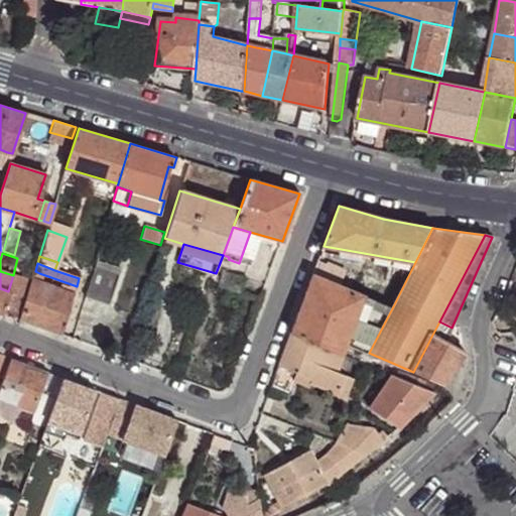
[(316,263),(312,275),(340,285),(345,271),(330,265),(326,266),(316,263)]
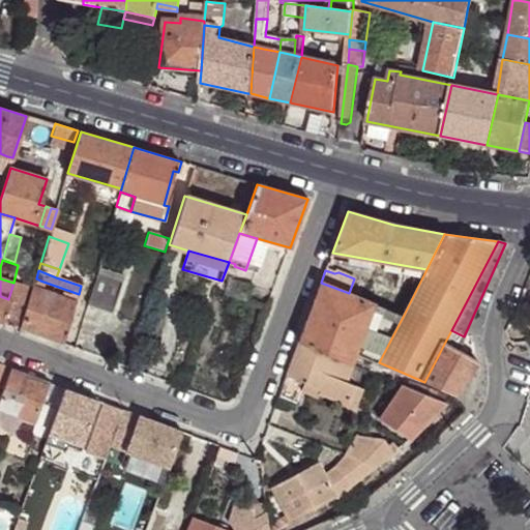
[(88,306),(112,314),(121,285),(98,276),(88,306)]
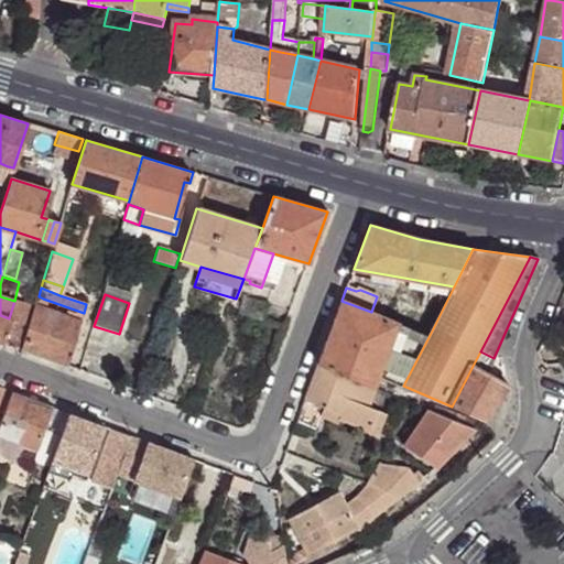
[(438,303),(445,304),(449,295),(441,294),(438,303)]
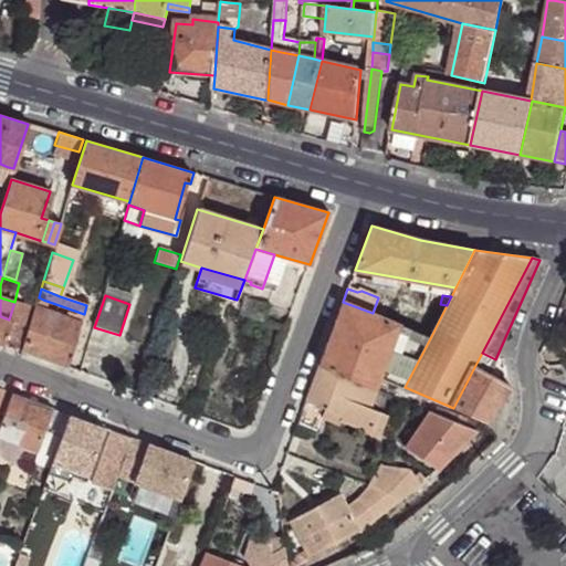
[(384,313),(391,316),(398,301),(387,296),(380,311),(384,313)]
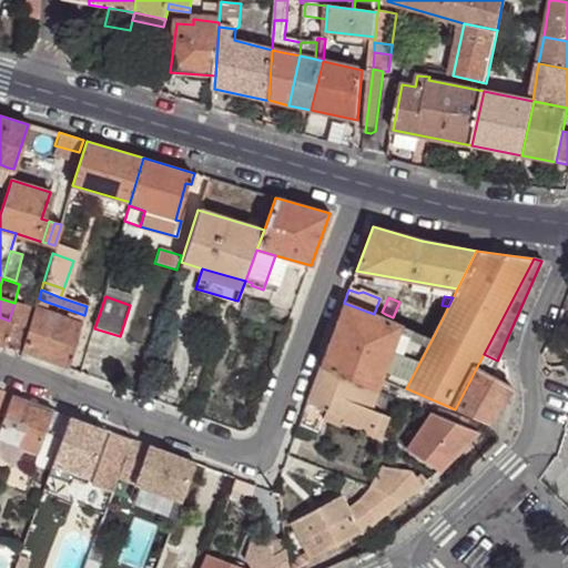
[(29,308),(14,303),(9,321),(11,322),(23,326),(29,308)]
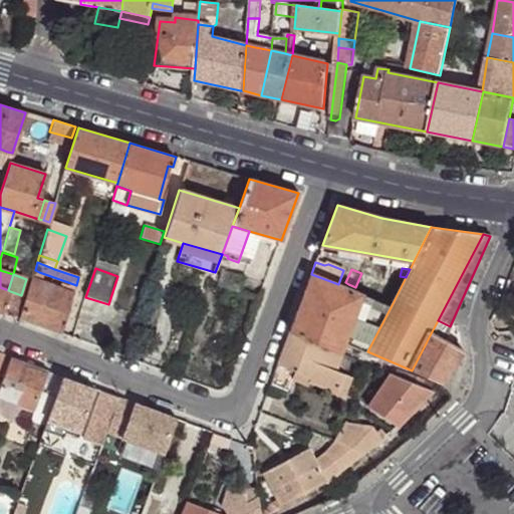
[(311,274),(290,330),(342,351),(346,341),(363,294),(354,290),(347,288),(338,284),(311,274)]
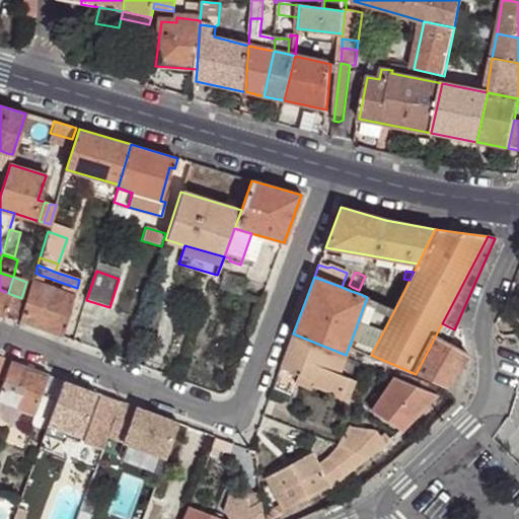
[(36,283),(32,282),(20,322),(62,338),(75,297),(36,283)]
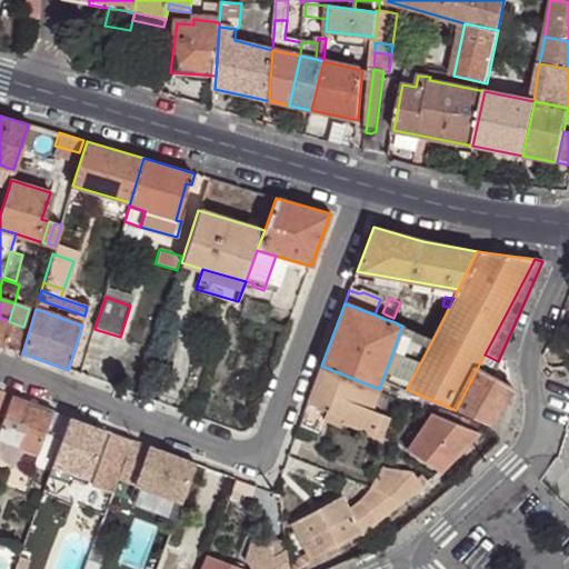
[(0,345),(5,347),(11,322),(9,321),(0,318),(0,345)]
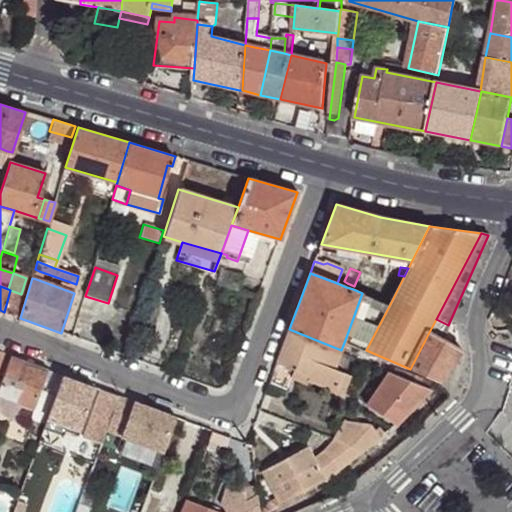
[(4,312),(15,317),(21,294),(10,290),(4,312)]
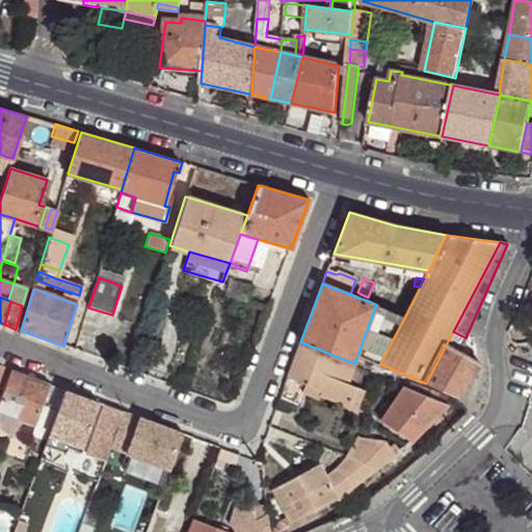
[(405,316),(376,304),(358,353),(380,364),(405,316)]
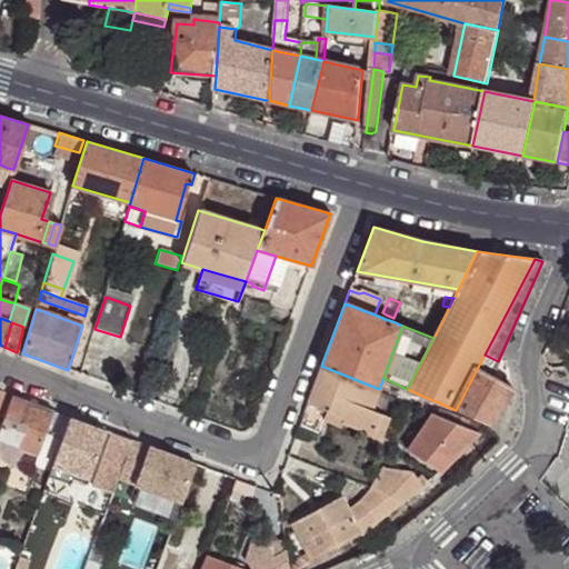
[(548,368),(555,368),(562,355),(568,345),(563,342),(548,368)]
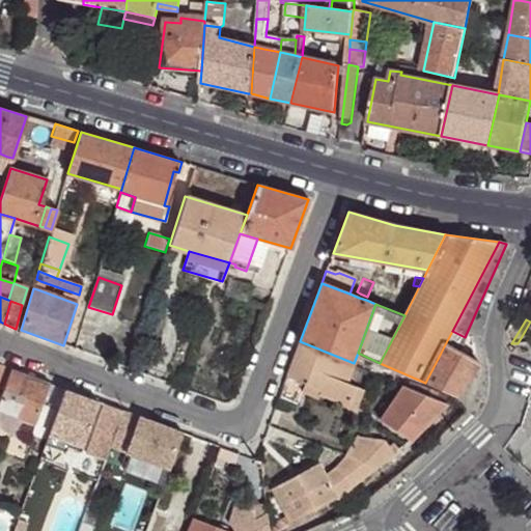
[(526,340),(530,343),(530,334),(525,331),(518,343),(526,340)]
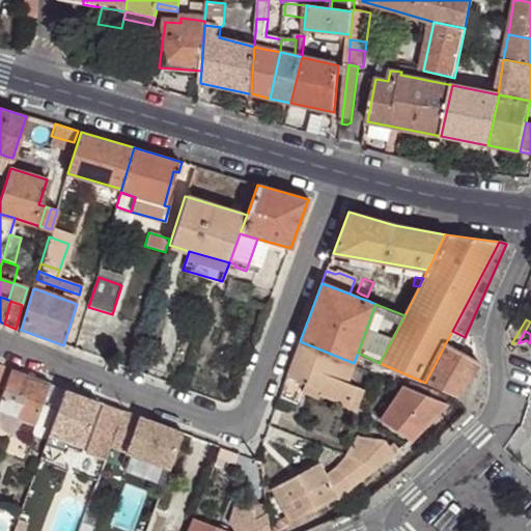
[(300,341),(287,376),(306,385),(312,371),(345,384),(347,381),(354,363),(300,341)]
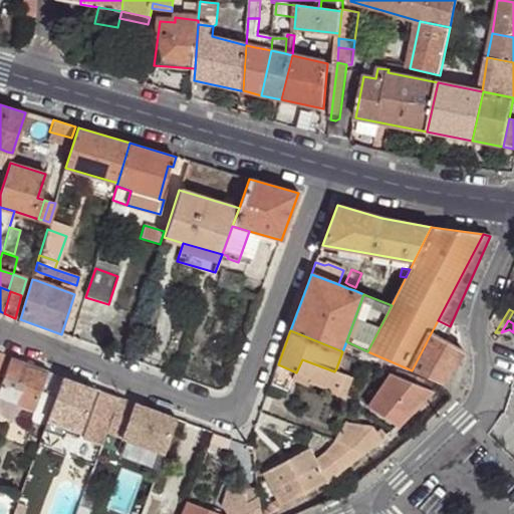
[(454,346),(430,335),(426,343),(449,354),(454,346)]
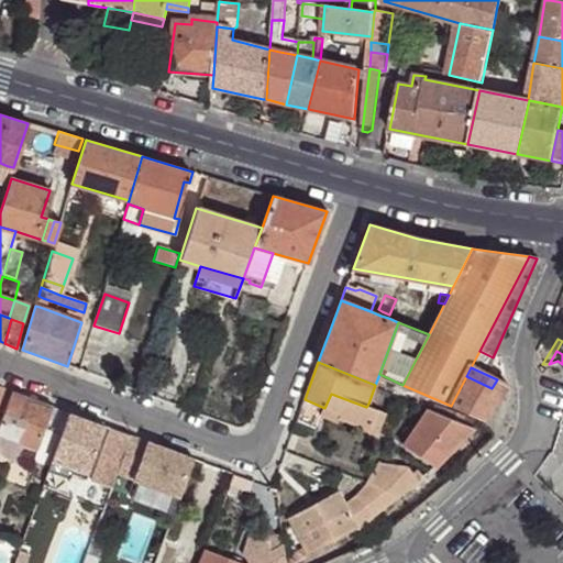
[(466,376),(451,406),(483,420),(508,385),(497,379),(492,388),(466,376)]
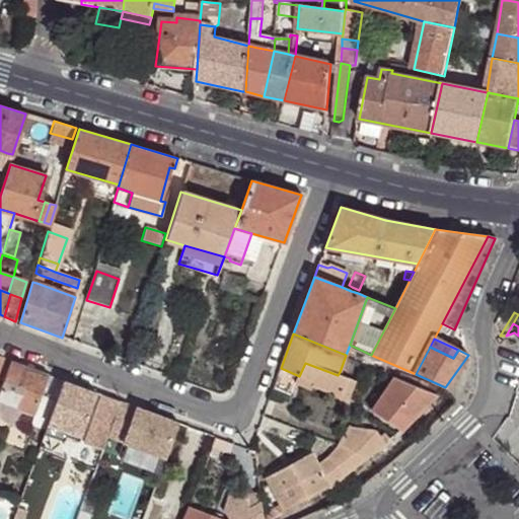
[(12,363),(0,396),(0,401),(22,410),(34,414),(35,414),(43,395),(50,377),(12,363)]
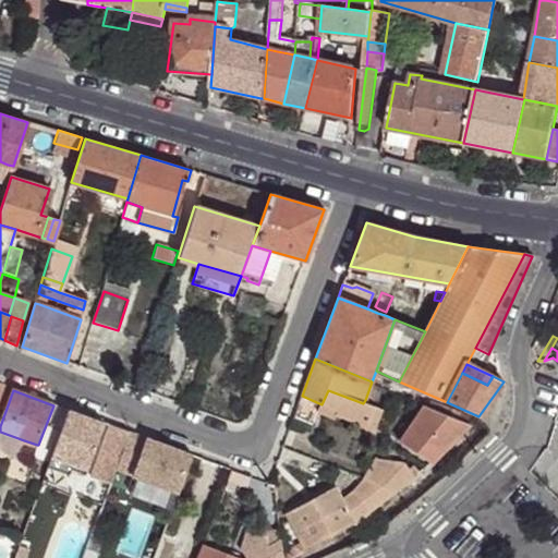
[(384,408),(365,400),(363,403),(328,390),(322,404),(322,407),(376,427),(384,408)]
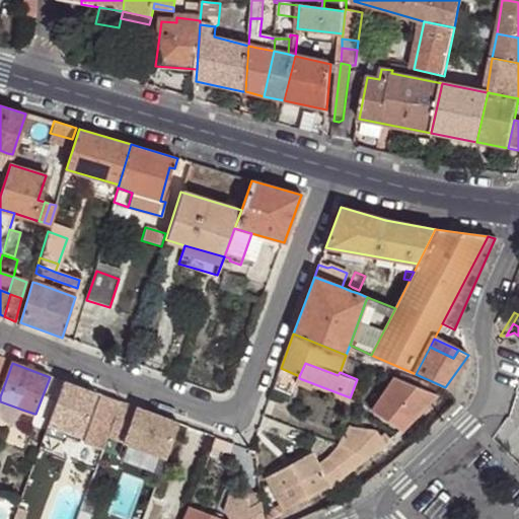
[(400,372),(398,377),(438,395),(442,390),(400,372)]
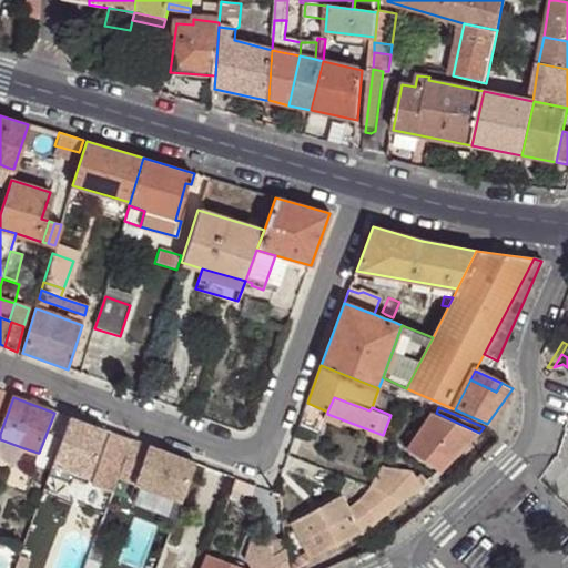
[(436,413),(434,413),(407,449),(439,472),(449,463),(479,433),(436,413)]
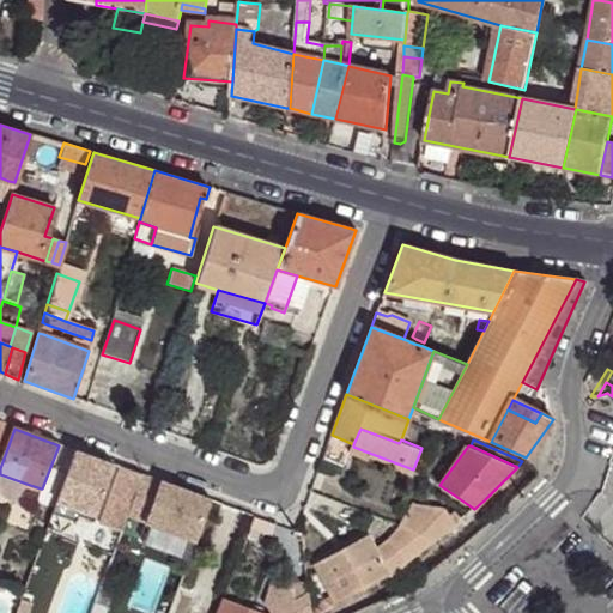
[(68,475),(60,497),(98,510),(114,466),(76,451),(68,475)]
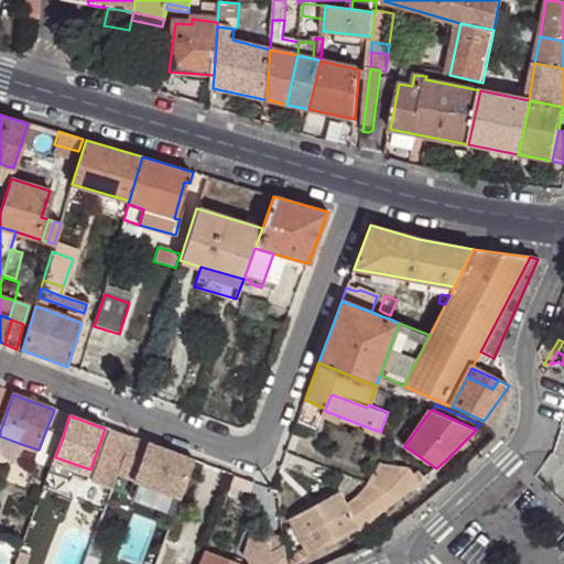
[(33,462),(51,468),(55,457),(63,437),(46,430),(39,449),(38,449),(33,462)]
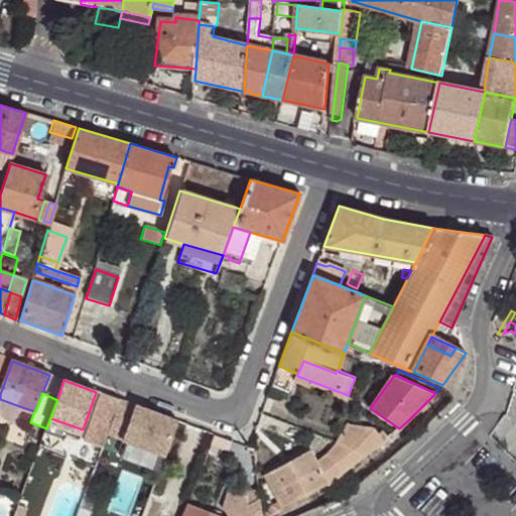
[(102,448),(120,401),(101,394),(84,442),(102,448)]
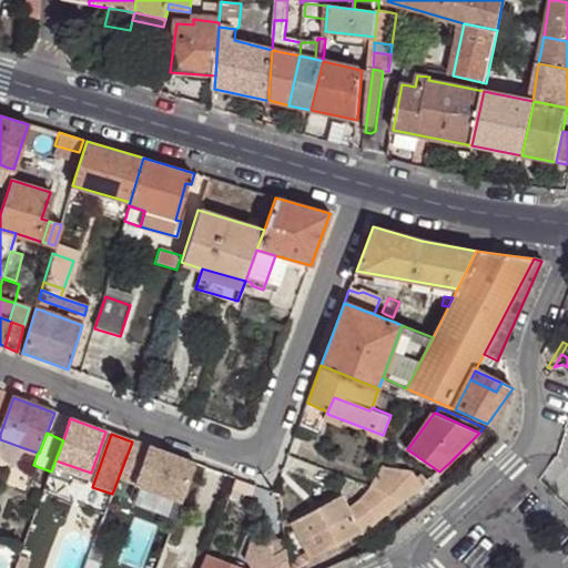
[(0,439),(0,458),(19,465),(24,448),(0,439)]
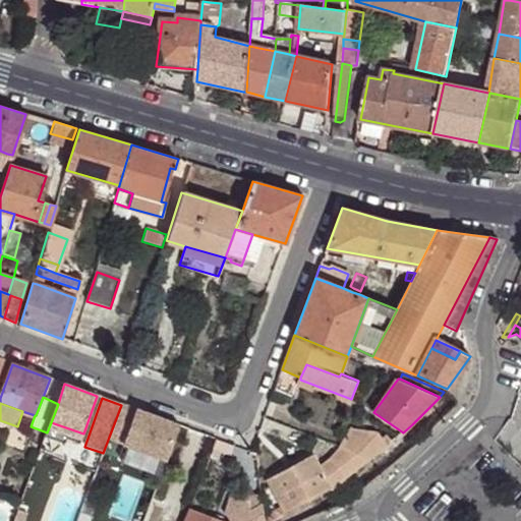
[(47,432),(46,437),(65,443),(66,439),(79,443),(83,433),(51,422),(47,432)]
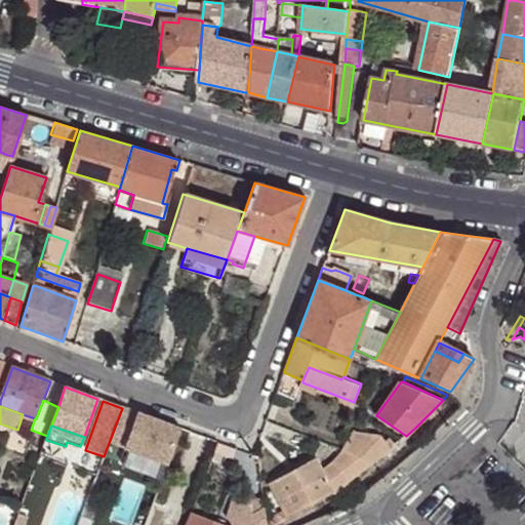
[(357,432),(345,451),(374,462),(392,448),(387,442),(380,436),(373,442),(357,432)]
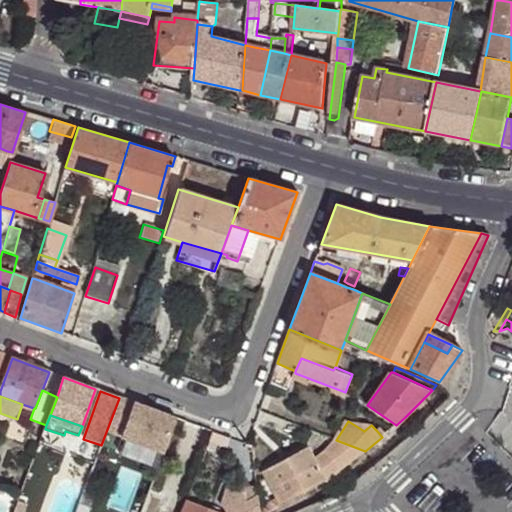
[(26,452),(34,455),(39,443),(30,440),(26,452)]
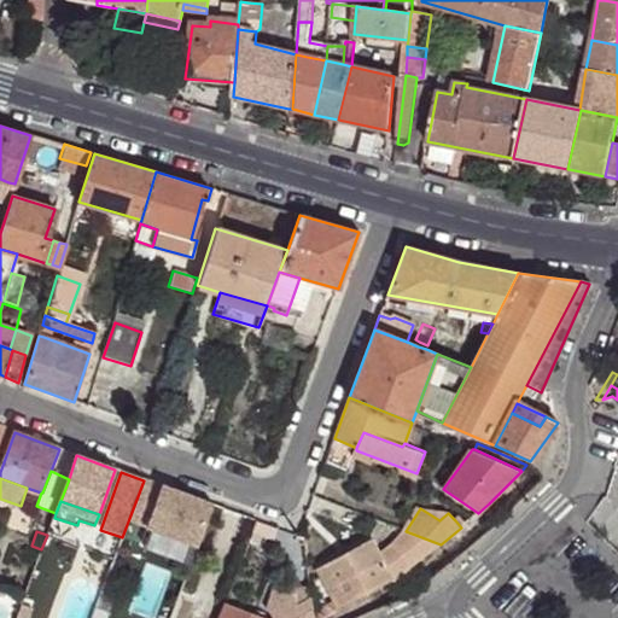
[(441,544),(406,531),(394,547),(396,552),(382,559),(392,582),(403,576),(441,544)]
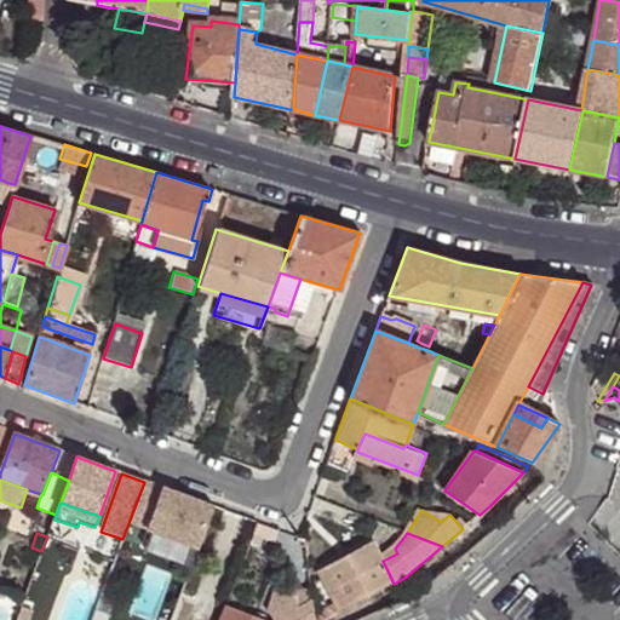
[(383,561),(380,556),(373,543),(321,572),(343,612),(394,584),(383,561)]
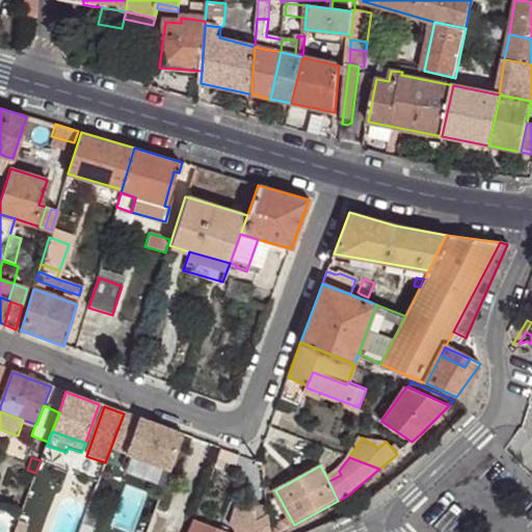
[(339,471),(326,477),(328,481),(341,475),(339,471)]
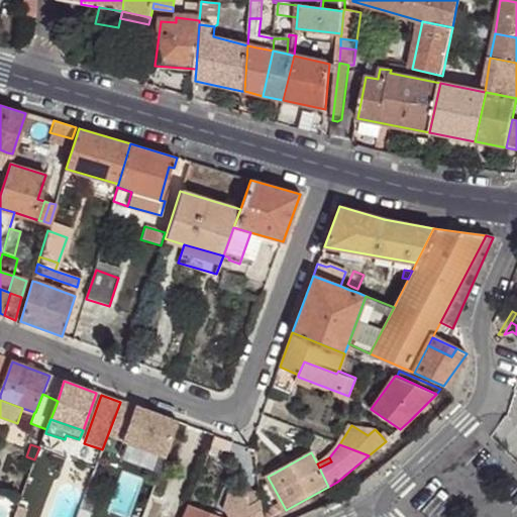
[(233,516),(261,501),(260,495),(246,496),(231,491),(220,516),(233,516)]
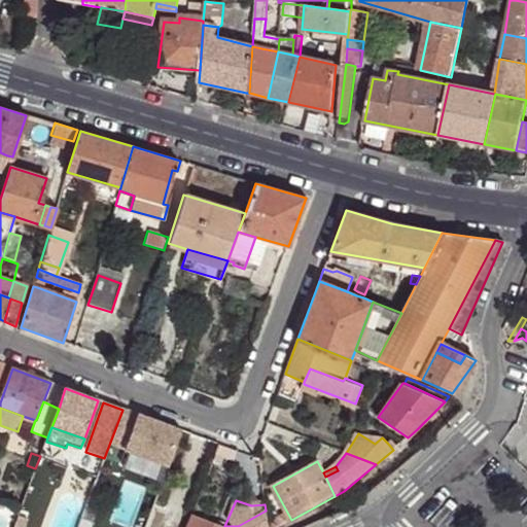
[(21,511),(13,526),(24,526),(29,515),(21,511)]
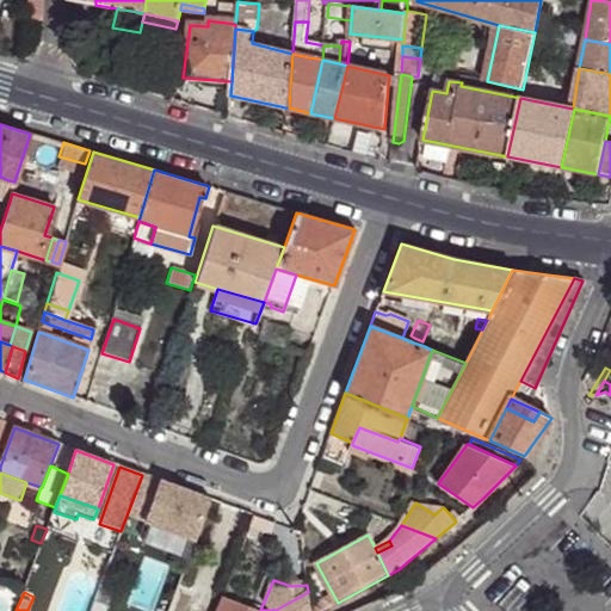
[(309,610),(308,592),(276,610),(309,610)]
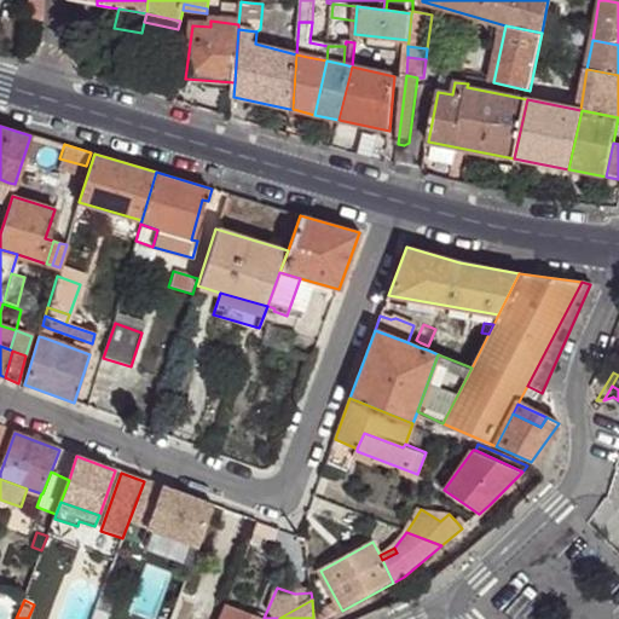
[(261,618),(226,605),(220,618),(261,618)]
